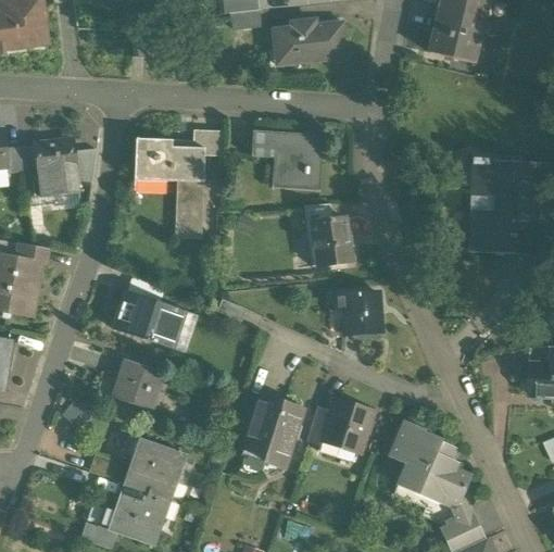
[(439,0),(438,4),(483,15),(487,0),(439,0)]
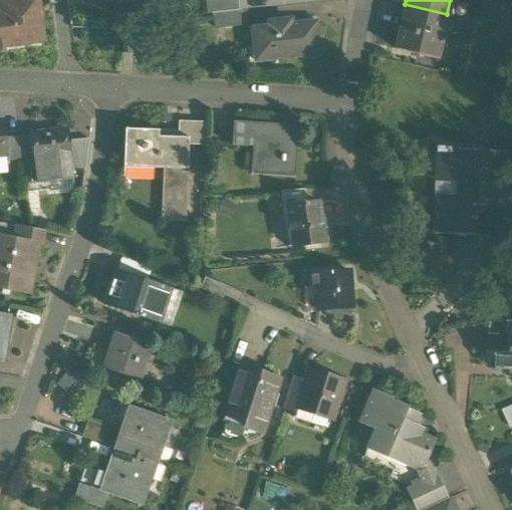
[(38,2),(0,7),(0,45),(1,50),(6,49),(6,45),(47,39),(44,17),(40,18),(38,2)]
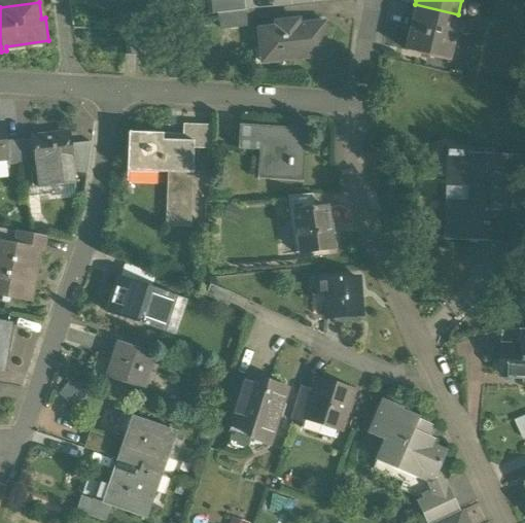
[(458,14),(415,4),(405,45),(448,57),(458,14)]
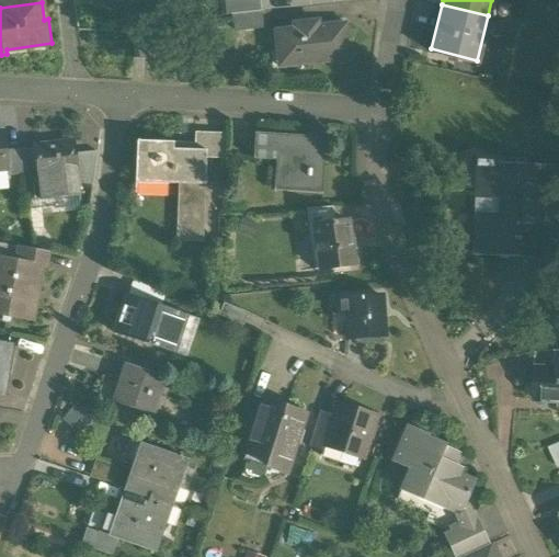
[(262,9),(235,12),(236,27),(264,24),(262,9)]
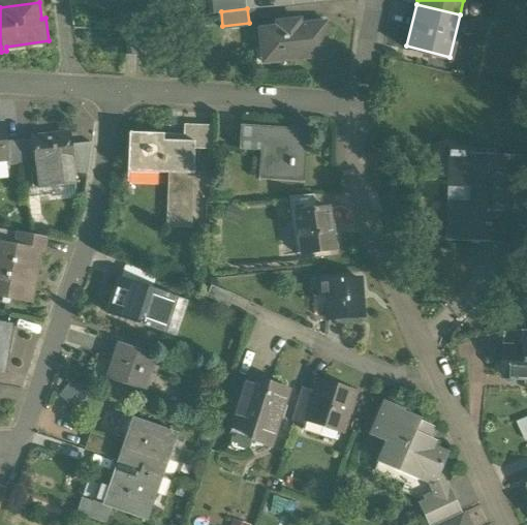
[(278,25),(260,27),(264,54),(281,52),(281,59),(331,53),(328,20),(293,23),(292,18),(277,20),(278,25)]
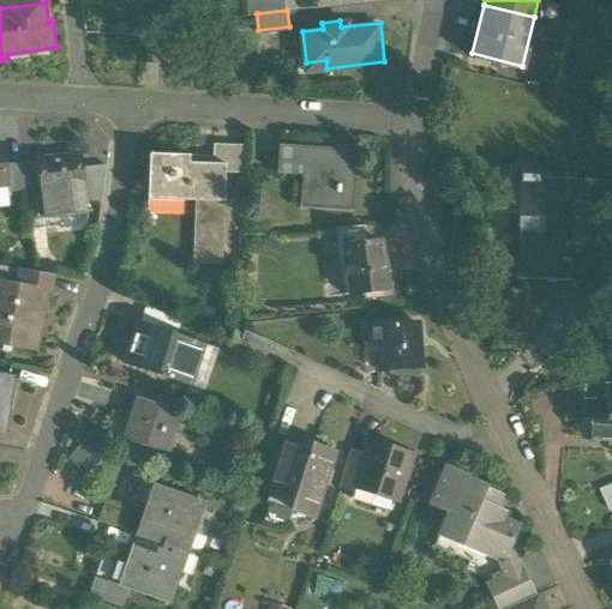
[(7,140),(0,140),(0,179),(9,178),(12,178),(10,162),(7,140)]
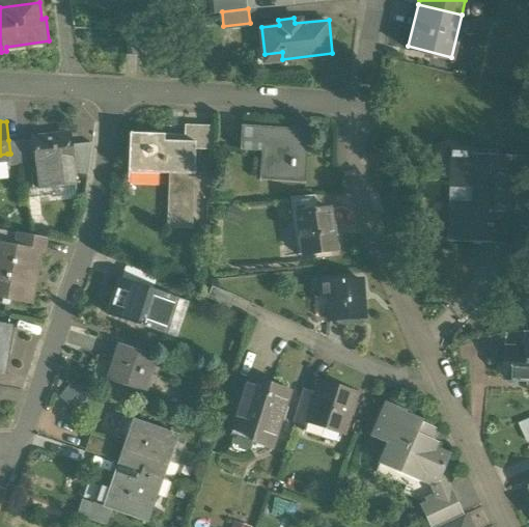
[(165,133),(129,132),(129,172),(167,173),(166,227),(193,228),(194,148),(212,148),(213,123),(186,122),(185,140),(165,139),(165,133)]
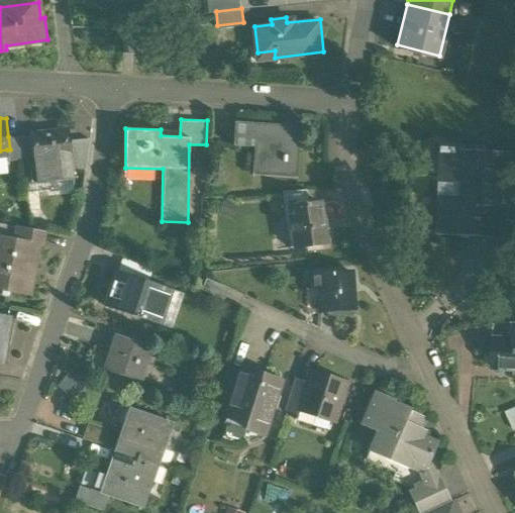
[(304,125),(236,121),(235,143),(266,145),(264,174),(297,176),(299,147),(302,147),(304,125)]
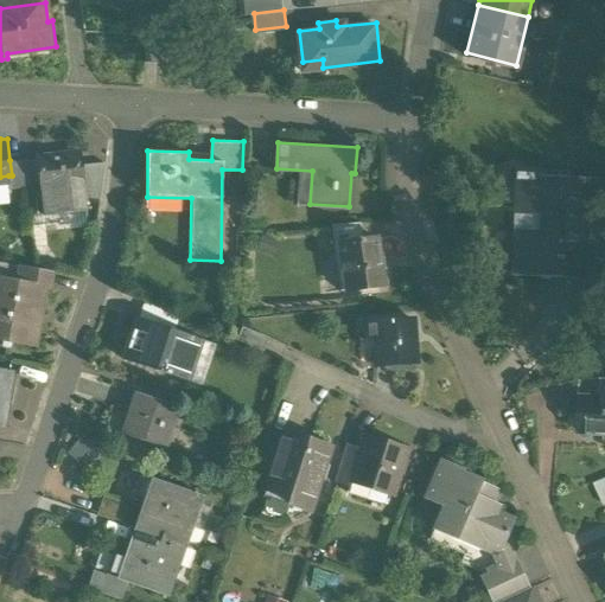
[(82,151),(38,155),(38,157),(42,183),(43,187),(86,183),(82,151)]
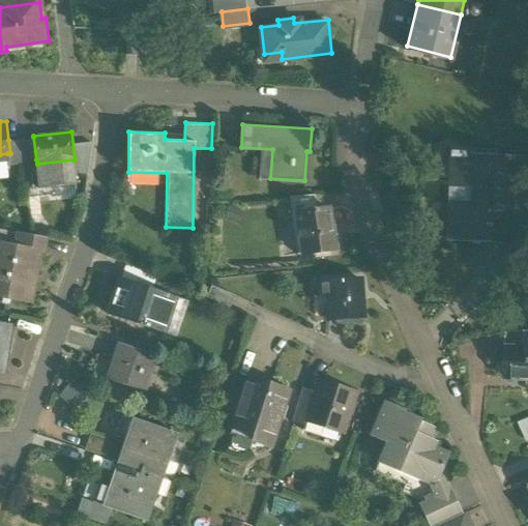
[(33,137),(21,139),(24,161),(36,159),(33,137)]
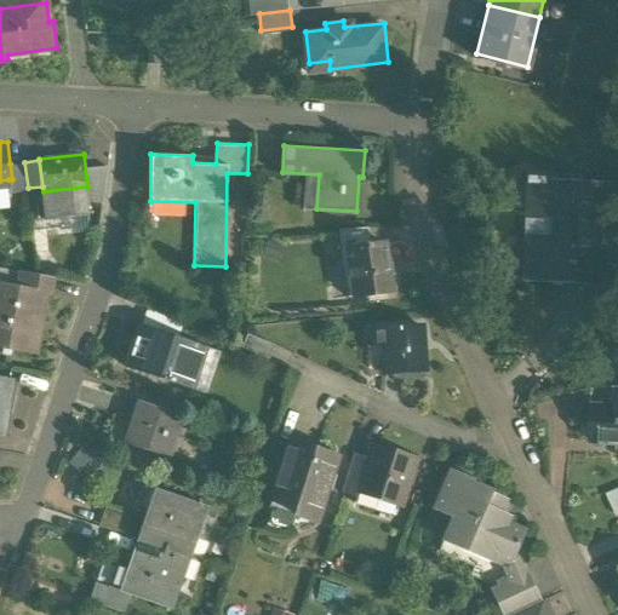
[(24,162),(10,164),(12,179),(9,179),(10,190),(28,188),(24,162)]
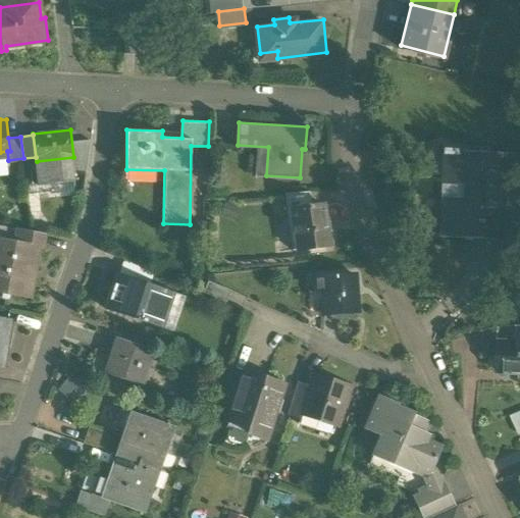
[(516,152),(468,150),(468,148),(444,147),(444,152),(446,153),(443,235),(503,237),(519,238),(519,237),(519,187),(514,187),(516,152)]
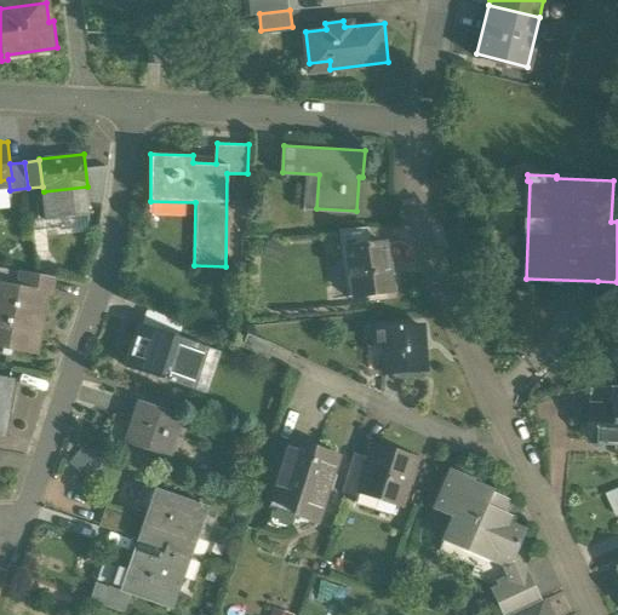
[(87,187),(44,191),(47,218),(90,213),(87,187)]
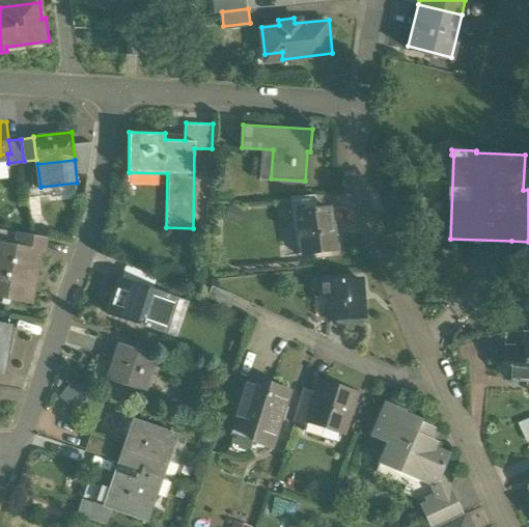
[(316,193),(290,195),(291,211),(298,211),(298,209),(317,207),(316,193)]
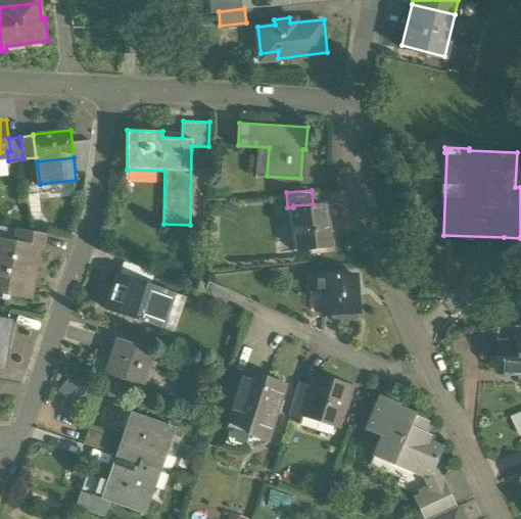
[(313,204),(293,205),(293,207),(296,246),(331,243),(328,202),(313,204)]
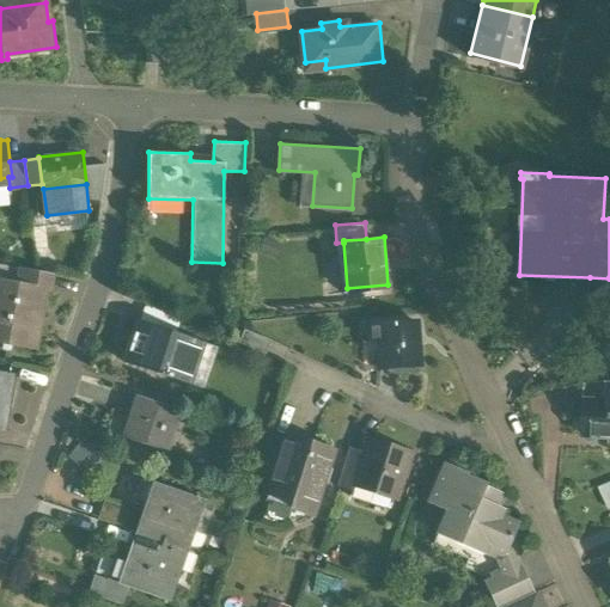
[(56,271),(24,265),(22,281),(47,286),(46,287),(53,288),(56,271)]
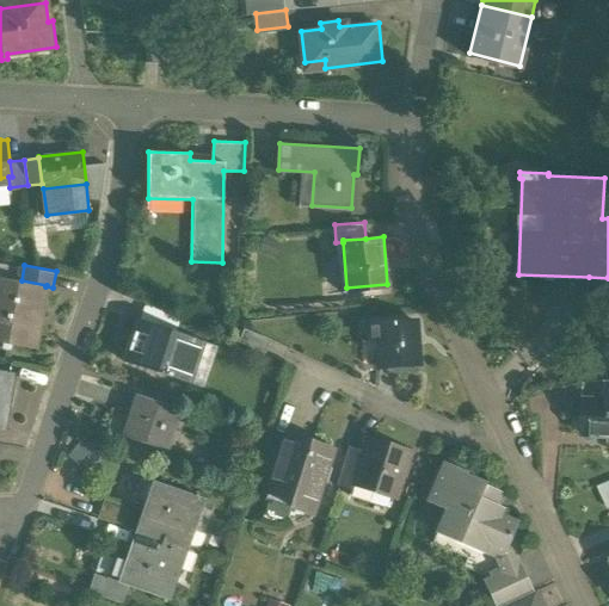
[(22,280),(0,276),(0,339),(38,346),(42,325),(40,325),(45,286),(47,285),(22,280)]
